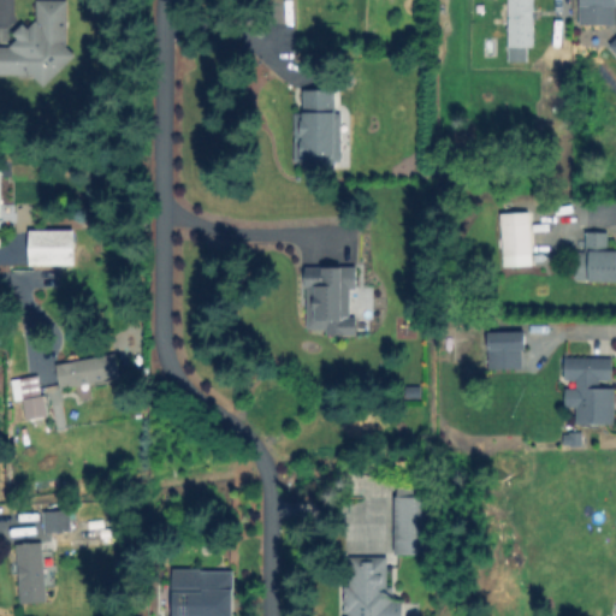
[(533,0),(534,51),(527,51),(527,63),(509,63),(509,0),(533,0)]
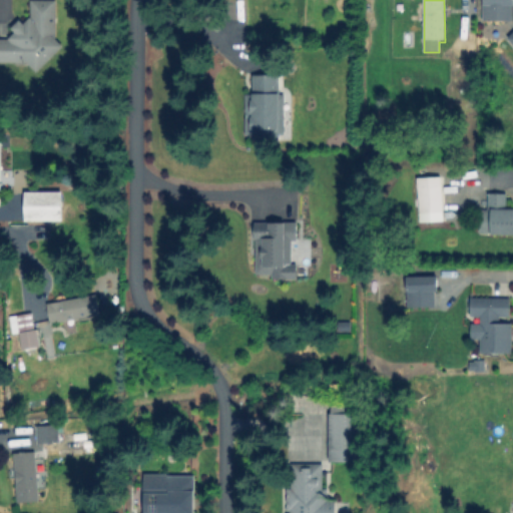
[(512,0),(512,20),(485,20),(485,0),(512,0)]
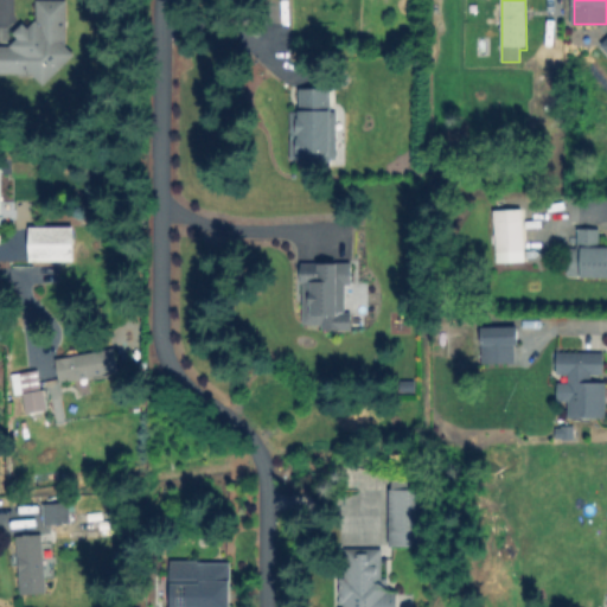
[(69,1),(70,49),(77,55),(48,85),(32,75),(0,75),(0,46),(12,46),(18,38),(13,34),(24,23),(30,29),(37,26),(37,1),(69,1)]
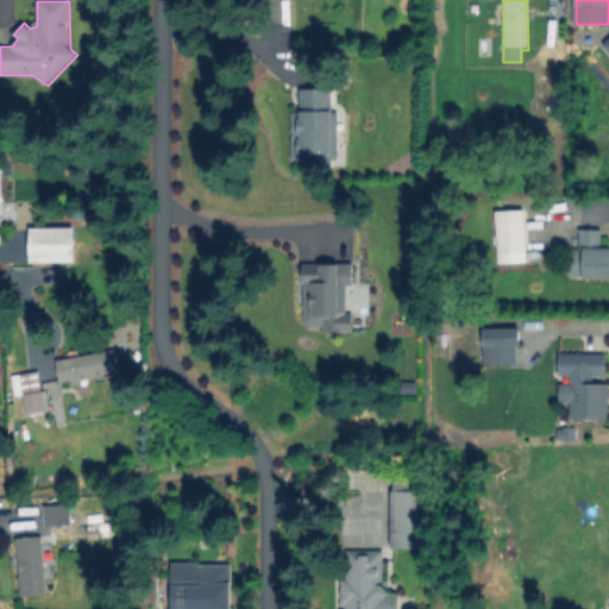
[(608,33),(598,44),(608,55),(608,33)]
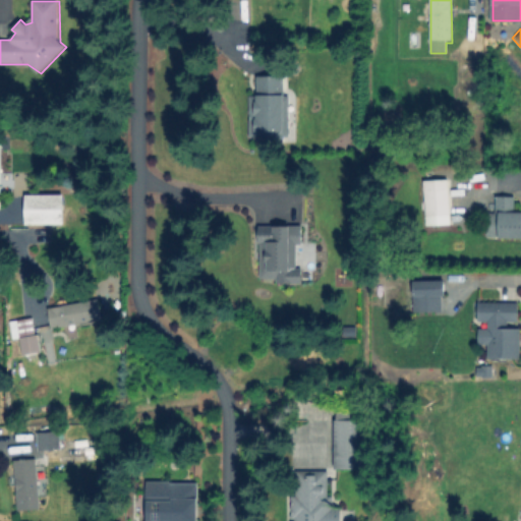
[(289,80),(288,137),(274,136),(274,141),(256,141),(256,135),(250,135),(250,100),(259,100),(261,79),(289,80)]
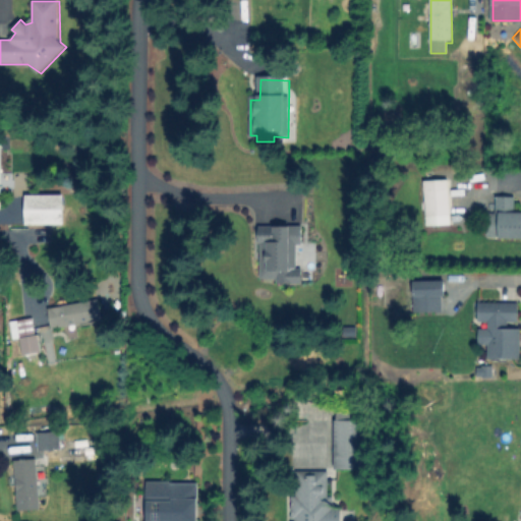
[(451,184),(450,217),(426,216),(426,183),(451,184)]
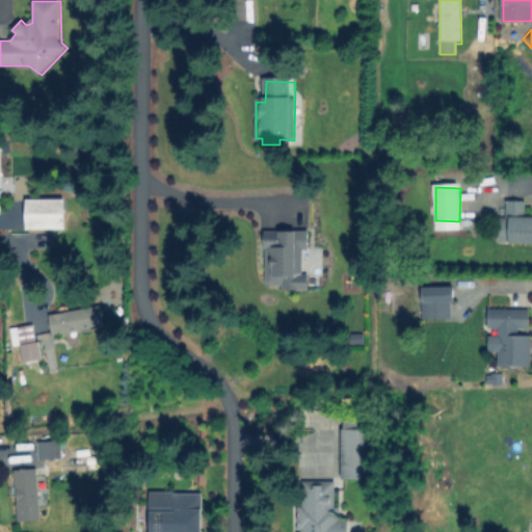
[(27,230),(27,200),(67,200),(65,230),(27,230)]
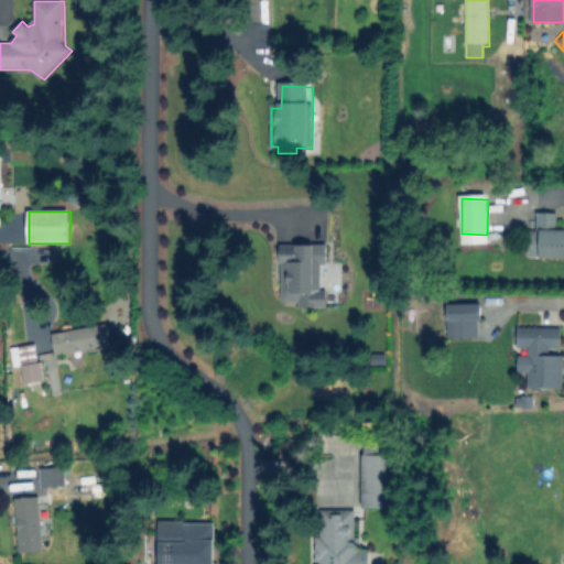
[(557,232),(563,232),(563,257),(530,257),(530,232),(537,232),(537,216),(557,216),(557,232)]
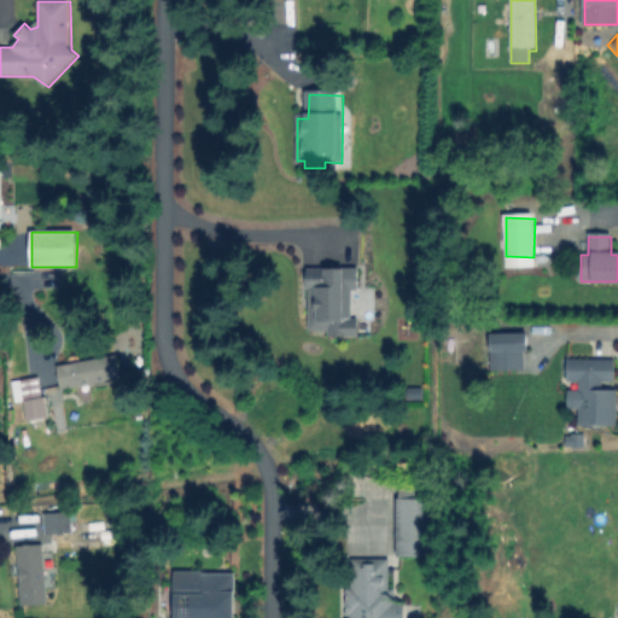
[(351,287),(351,319),(359,319),(359,334),(328,333),(328,325),(310,325),(310,267),(356,268),(356,287),(351,287)]
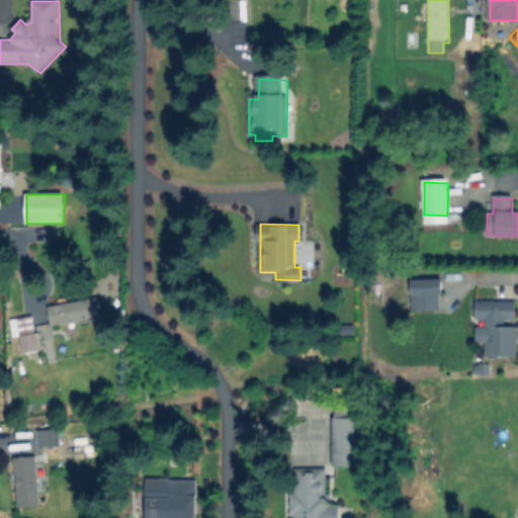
[(441,279),(441,311),(414,310),(414,279),(441,279)]
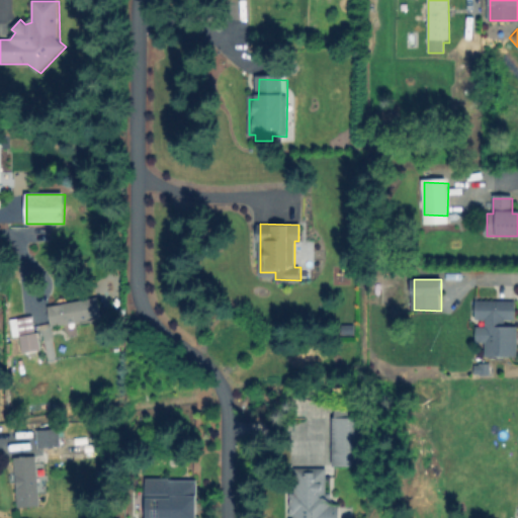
[(102,319),(52,327),(49,307),(99,298),(102,319)]
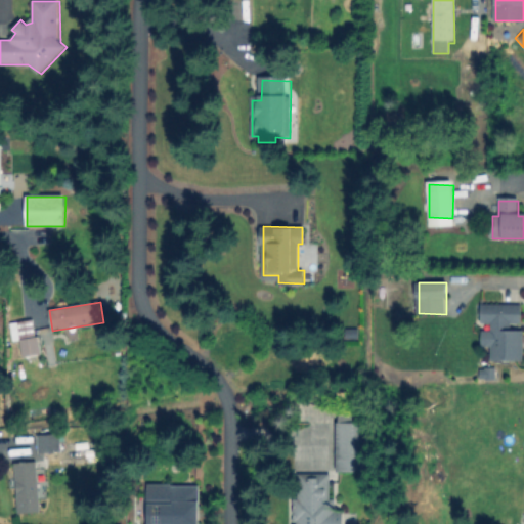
[(520,306),(520,326),(516,326),(515,333),(523,333),(523,360),(491,360),(491,325),(483,325),(483,306),(520,306)]
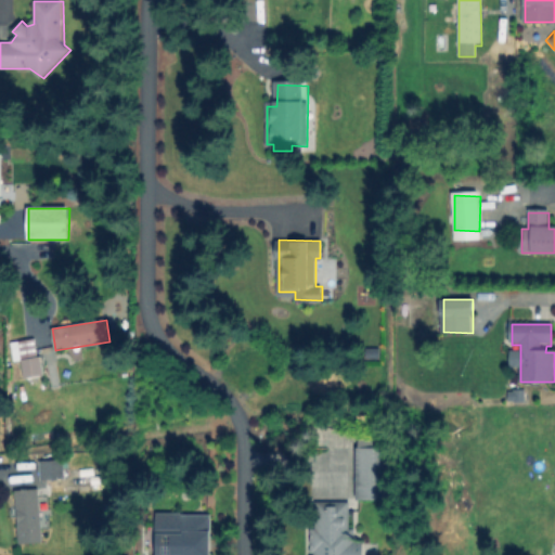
[(44,373),(25,378),(15,345),(35,339),(44,373)]
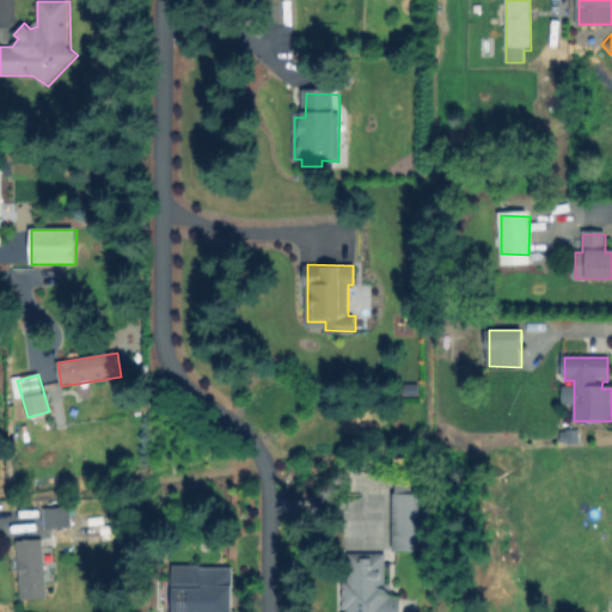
[(430,495),(430,552),(395,551),(396,485),(412,485),(412,495),(430,495)]
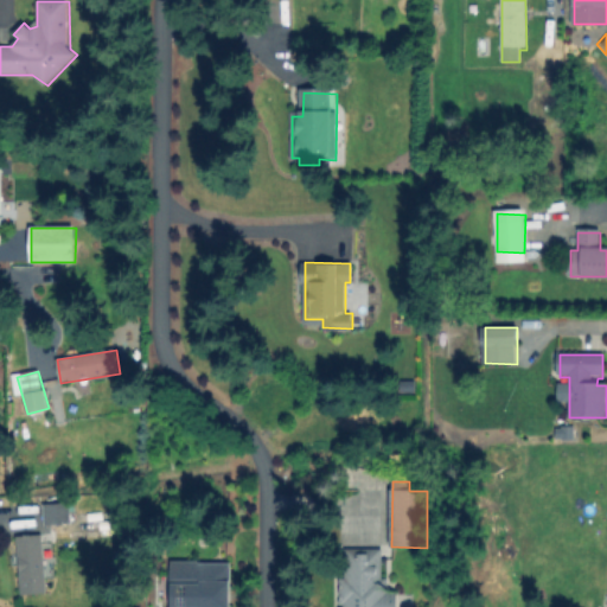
[(71,505),(71,524),(45,524),(46,504),(71,505)]
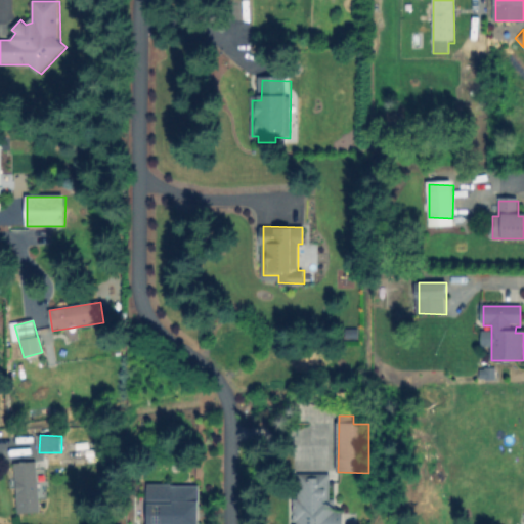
[(41,511),(18,513),(15,465),(37,463),(41,511)]
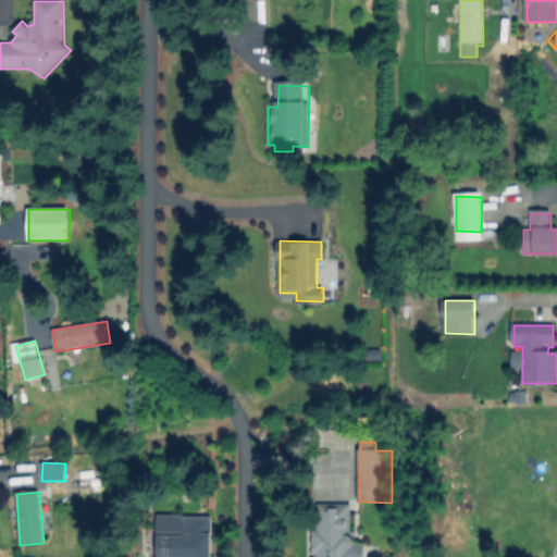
[(351,506),(351,529),(353,531),(358,531),(359,542),(367,543),(366,556),(314,556),(314,522),(319,522),(319,506),(351,506)]
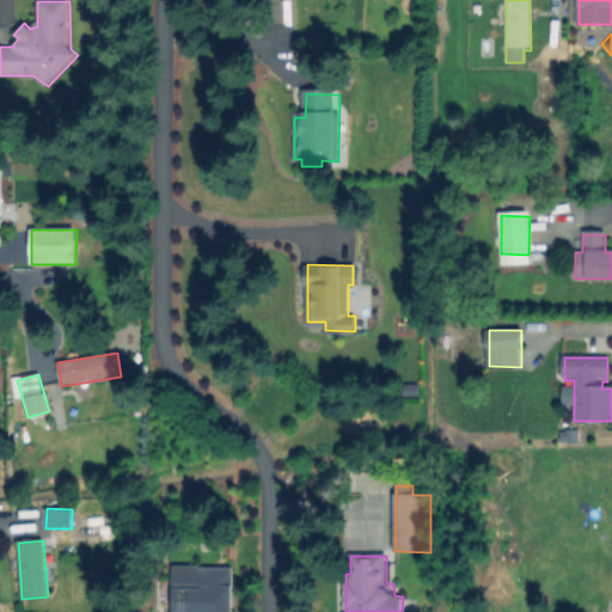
[(234,564),(233,611),(171,611),(172,564),(234,564)]
